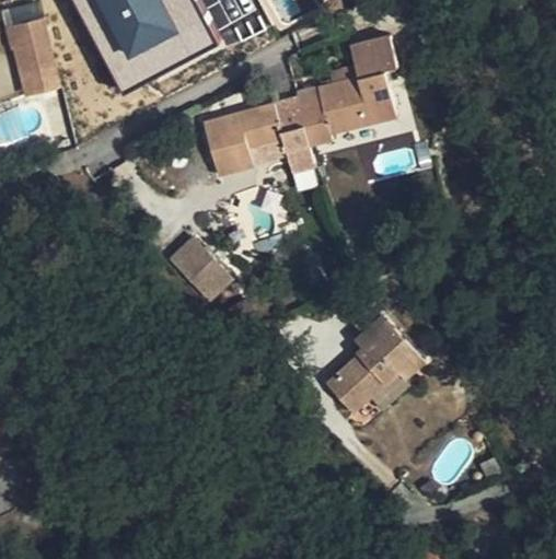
[(196,0),(72,0),(122,92),(219,41),(196,0)]
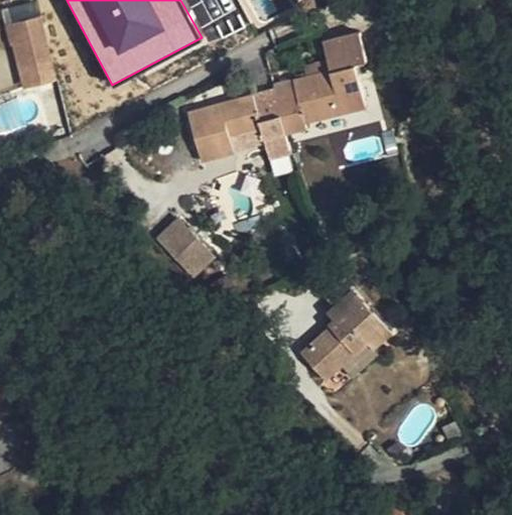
[(13,43),(42,36),(37,15),(3,24),(8,45),(13,43)]
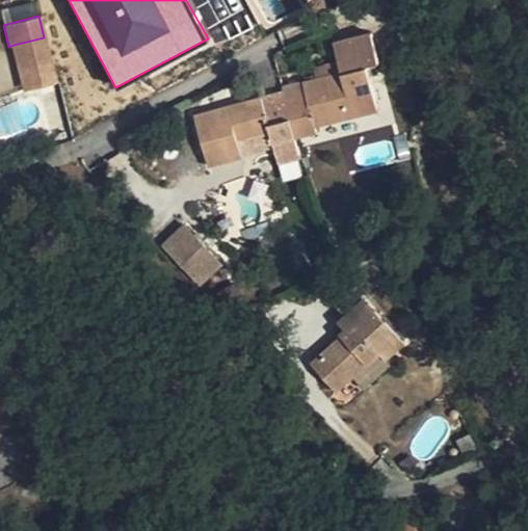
[(282,100),(291,138),(313,133),(312,127),(374,110),(363,65),(375,61),(368,32),(330,42),(335,61),(337,72),(313,78),(299,82),(279,87),(282,100)]
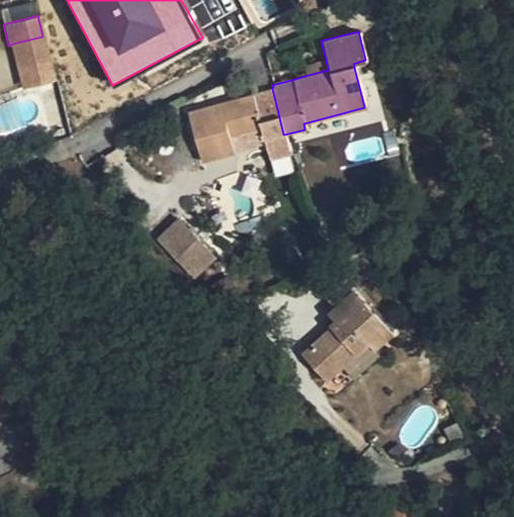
[(54,79),(43,36),(13,44),(24,86),(54,79)]
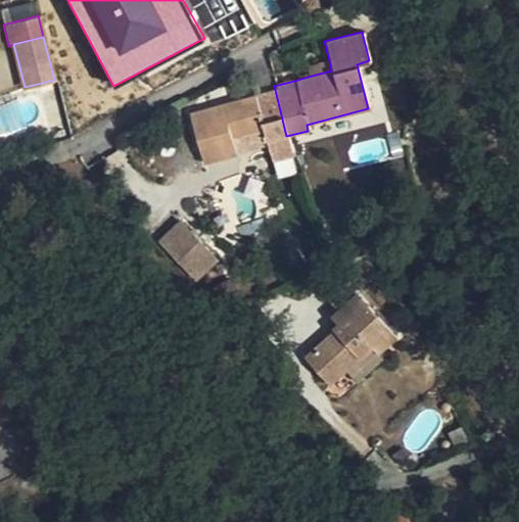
[(331,70),(329,60),(304,66),(308,77),(331,70)]
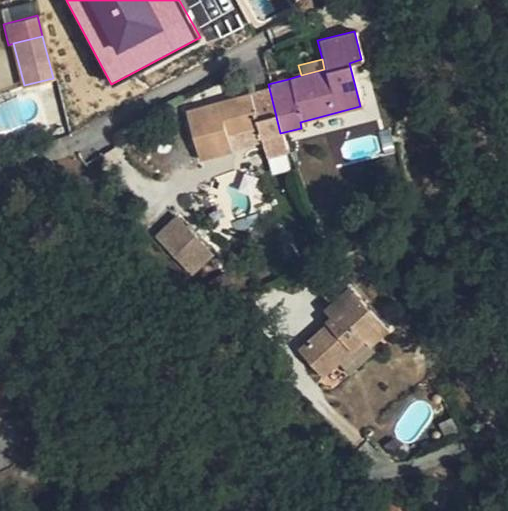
[(259,138),(280,133),(271,96),(251,101),(248,93),(183,112),(197,161),(230,151),(225,134),(256,126),(259,138)]
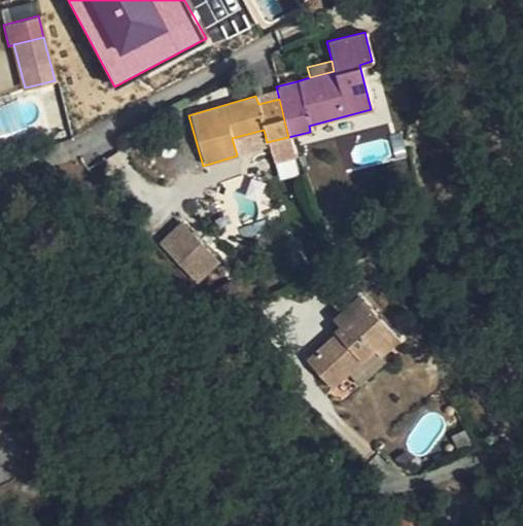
[(345,118),(348,133),(373,126),(370,112),(345,118)]
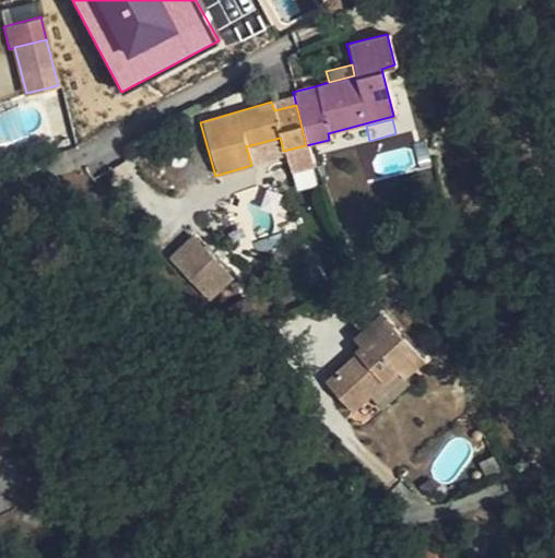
[(208,258),(189,237),(167,256),(187,277),(208,258)]
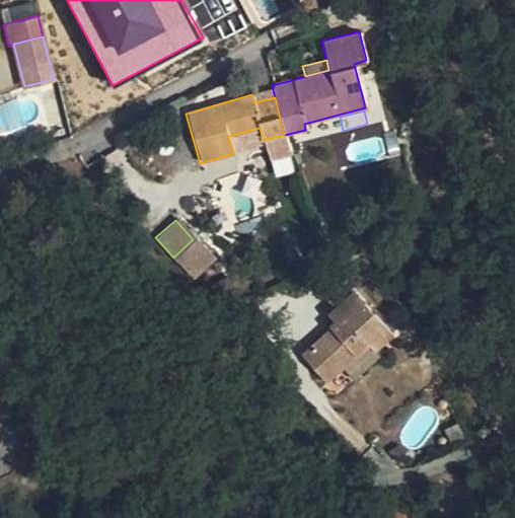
[(207,254),(193,239),(173,257),(188,273),(207,254)]
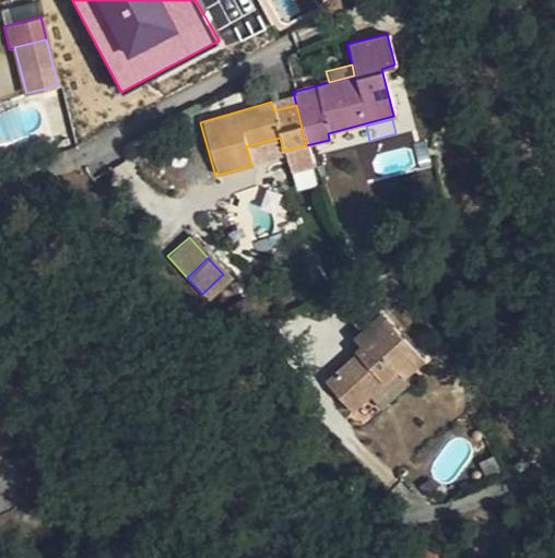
[(227,279),(223,274),(202,294),(205,298),(227,279)]
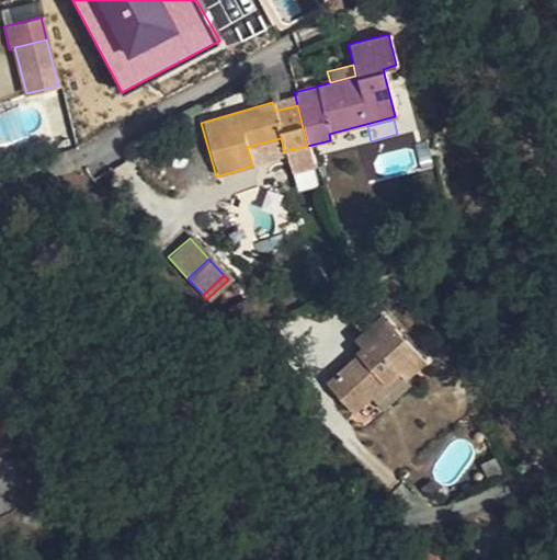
[(348,319),(359,332),(379,312),(368,301),(348,319)]
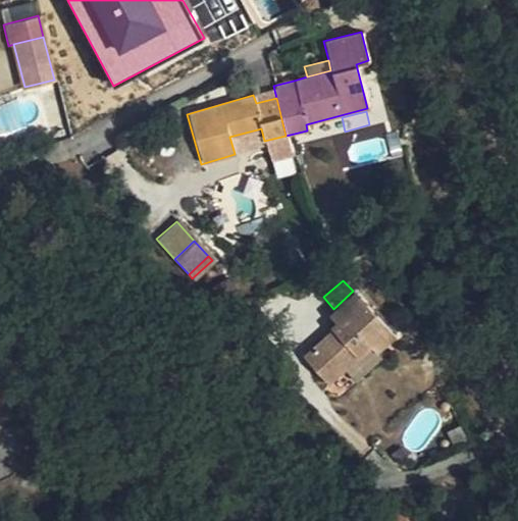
[(393,334),(353,291),(333,309),(335,311),(328,317),(333,322),(335,324),(330,328),(332,330),(303,357),(326,383),(368,345),(374,351),(393,334)]
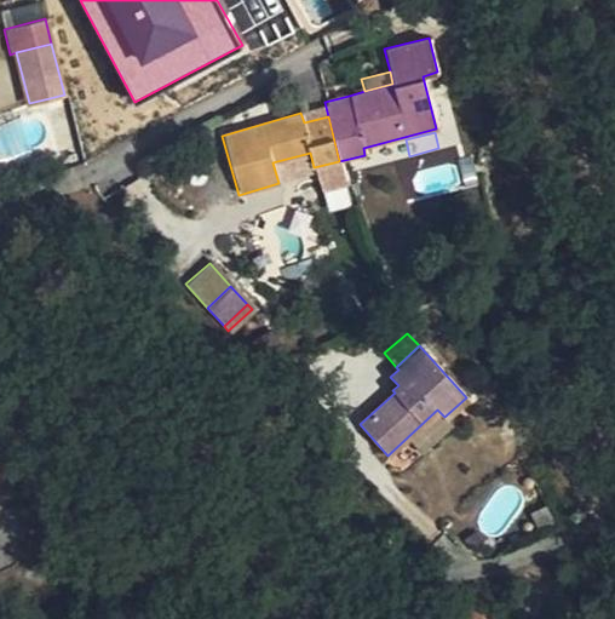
[(450,614),(452,618),(481,618),(478,608),(450,614)]
